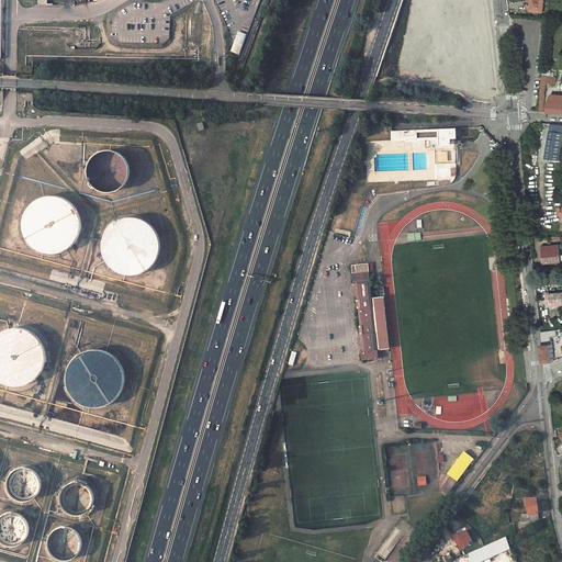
[(428,0),(434,44),(447,42),(441,0),(428,0)]
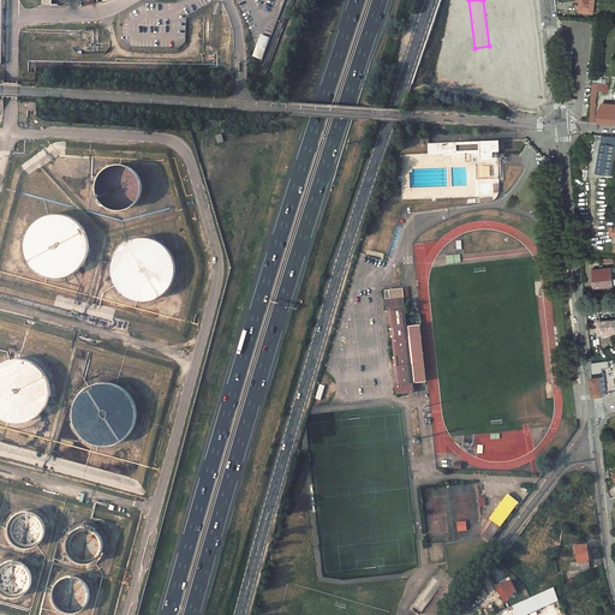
[(596,0),(581,0),(581,12),(595,13),(596,0)]
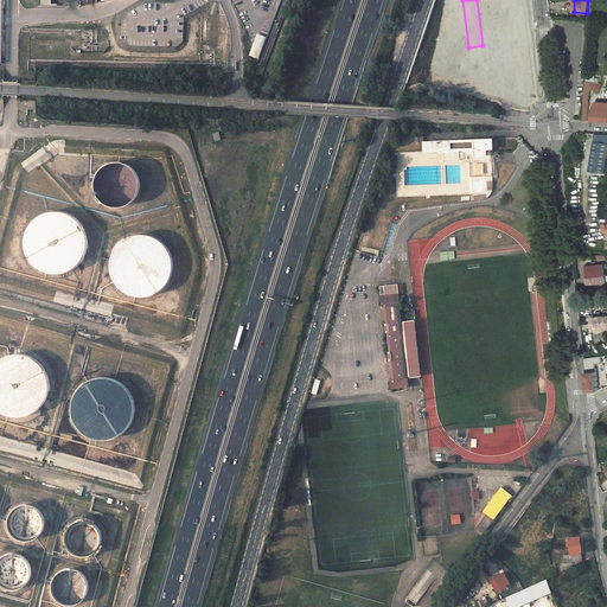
[(447,42),(436,39),(430,65),(441,68),(447,42)]
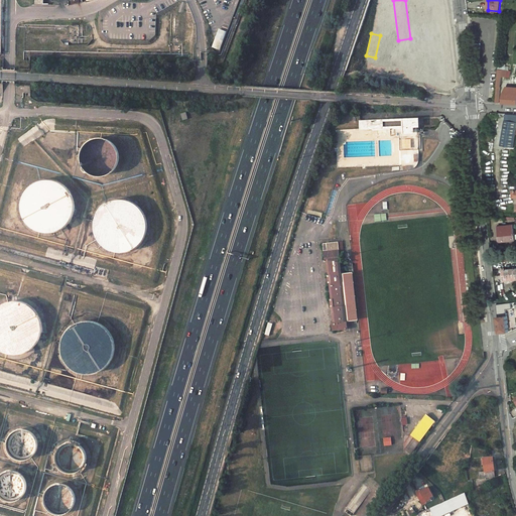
[(398,40),(400,57),(412,56),(410,38),(398,40)]
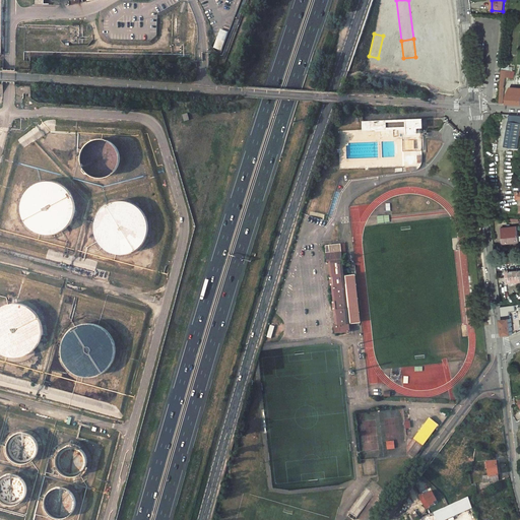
[(415,63),(406,64),(407,76),(417,75),(415,63)]
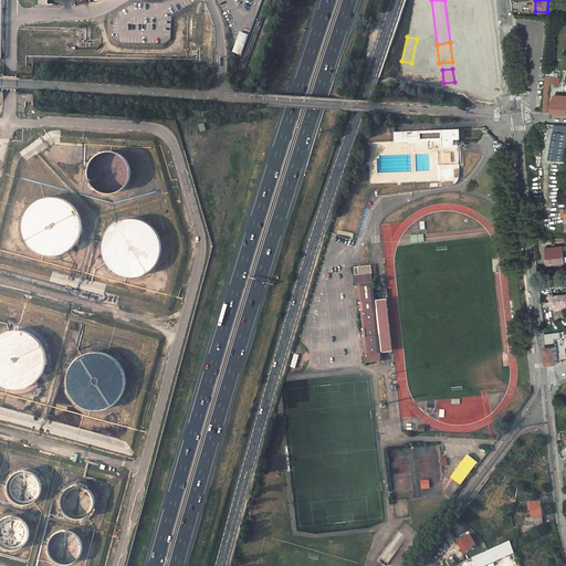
[(551,83),(559,84),(559,82),(561,77),(557,77),(558,70),(548,69),(545,94),(544,112),(547,113),(551,83)]
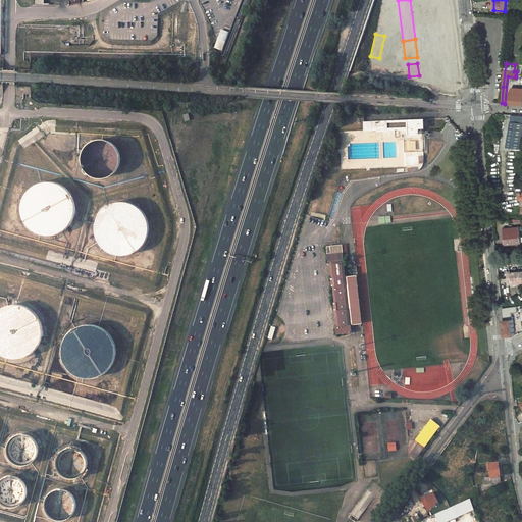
[(521,88),(513,88),(510,94),(509,104),(521,104),(521,88)]
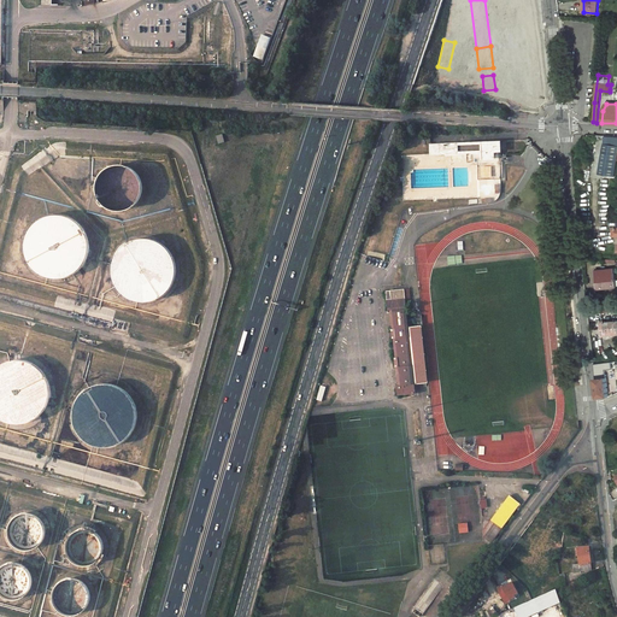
[(492,156),(491,154),(491,151),(500,151),(500,141),(430,145),(430,154),(445,153),(445,156),(459,154),(459,153),(464,153),(464,154),(470,154),(470,152),(474,152),(474,154),(480,154),(480,152),(481,152),(482,158),(493,158),(492,156)]
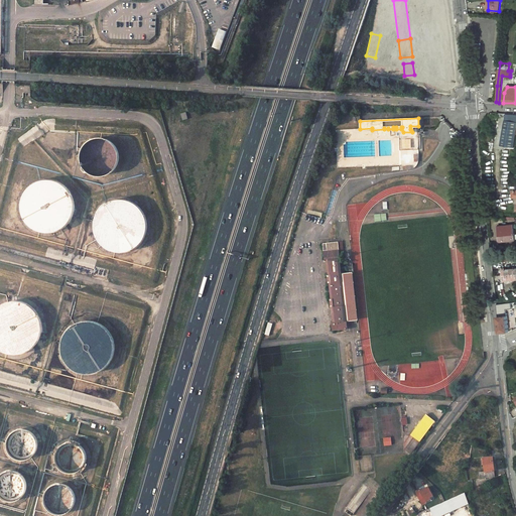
[(87,170),(89,172),(91,173),(94,174),(96,175),(99,176),(102,176),(105,175),(108,174),(111,173),(113,171),(115,169),(117,166),(118,163),(119,160),(119,157),(119,154),(118,151),(117,148),(115,146),(113,144),(110,142),(108,140),(105,140),(102,139),(99,139),(96,140),(94,141),(92,142),(89,143),(87,145),(86,147),(84,150),(83,152),(83,155),(83,157),(83,160),(83,163),(84,165),(86,168),(87,170)]
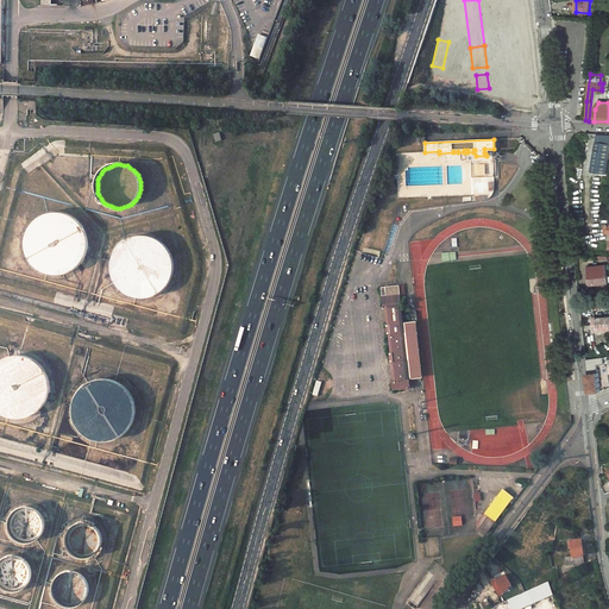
[(46,213),(42,215),(38,218),(35,220),(32,224),(30,228),(27,232),(26,237),(25,242),(25,246),(26,251),(27,255),(30,259),(32,263),(36,267),(39,269),(43,271),(48,274),(52,274),(57,275),(63,274),(68,272),(73,270),(76,268),(81,264),(83,259),(86,255),(88,250),(88,245),(88,239),(87,234),(86,230),(82,225),(80,221),(75,218),(70,215),(66,213),(61,212),(56,212),(51,212),(46,213)]
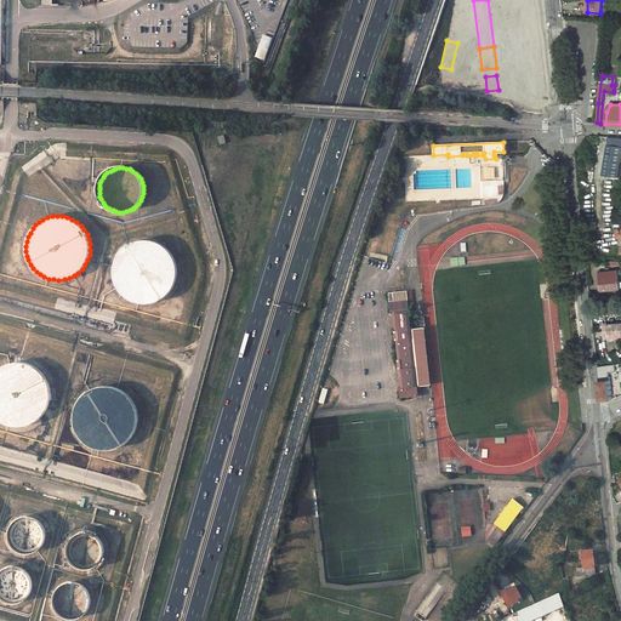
[(140,240),(135,241),(131,243),(126,245),(123,249),(120,252),(117,256),(115,261),(114,265),(113,269),(113,274),(114,279),(115,284),(118,288),(120,292),(124,296),(127,298),(131,301),(136,302),(141,303),(146,305),(152,303),(157,302),(161,300),(166,297),(170,294),(174,289),(176,284),(177,279),(178,273),(177,268),(177,263),(175,257),(172,254),(169,249),(165,245),(160,243),(155,240),(149,239),(144,239),(140,240)]
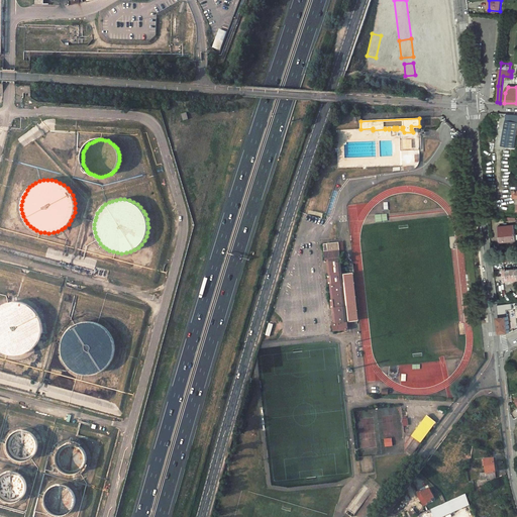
[(514,225),(499,227),(501,242),(516,240),(514,225)]
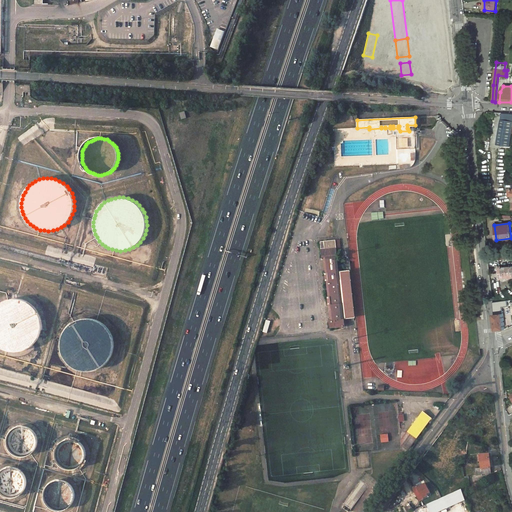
[(336,235),(321,237),(323,253),(327,252),(328,268),(325,268),(326,276),(329,276),(331,291),(328,292),(329,299),(332,299),(334,315),(330,315),(330,323),(346,322),(345,314),(355,313),(350,265),(340,266),(336,235)]
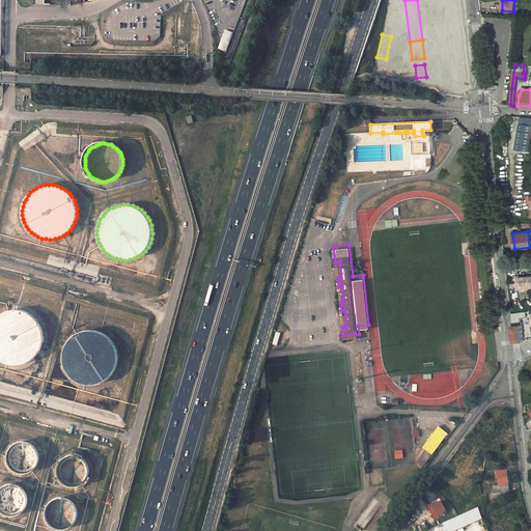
[(530,276),(519,278),(520,289),(530,287),(530,276)]
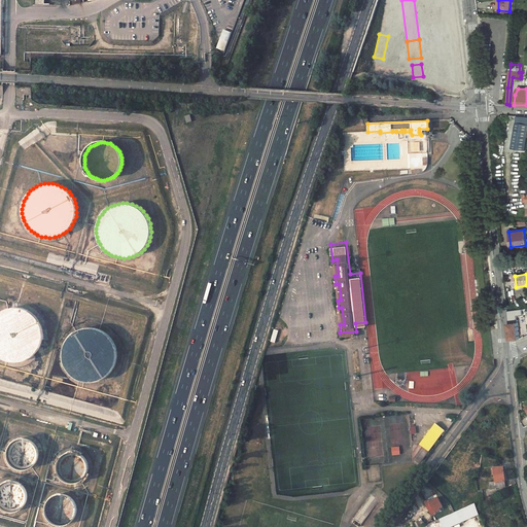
[(3,311),(0,312),(0,357),(4,359),(7,361),(11,362),(16,362),(21,361),(25,360),(29,358),(33,356),(36,353),(39,349),(41,345),(42,341),(43,337),(42,331),(42,327),(40,323),(38,319),(35,316),(32,313),(28,311),(24,309),(19,308),(14,308),(10,308),(6,309),(3,311)]
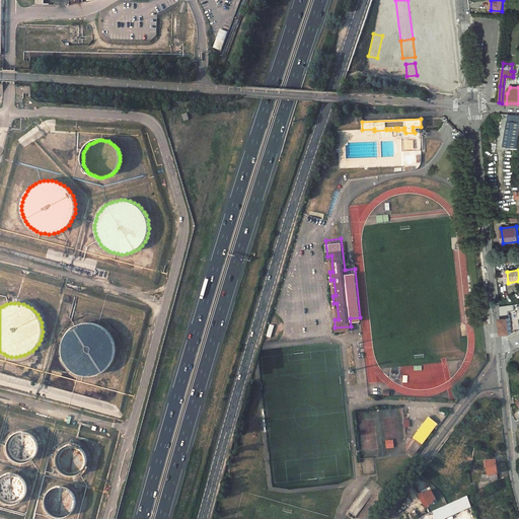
[(501,311),(503,335),(511,334),(510,318),(508,318),(508,311),(501,311)]
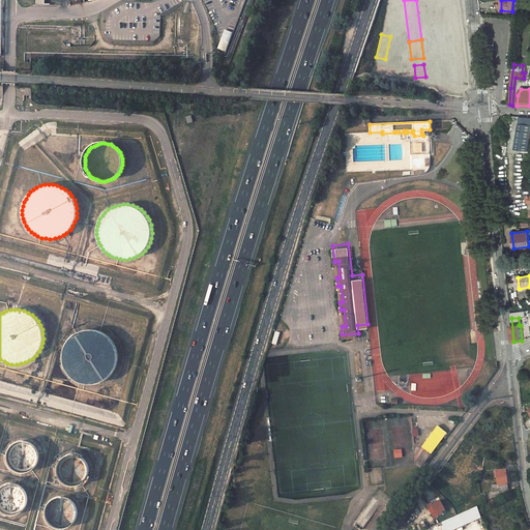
[(72,336),(70,340),(67,343),(65,346),(64,350),(63,354),(63,358),(64,361),(64,365),(66,370),(68,373),(70,376),(74,379),(77,381),(81,383),(85,384),(90,384),(94,384),(98,383),(102,382),(107,379),(110,376),(113,373),(115,369),(117,364),(118,360),(118,355),(117,351),(116,347),(114,343),(111,340),(108,336),(104,333),(100,331),(95,330),(91,330),(88,330),(84,331),(80,332),(77,334),(72,336)]
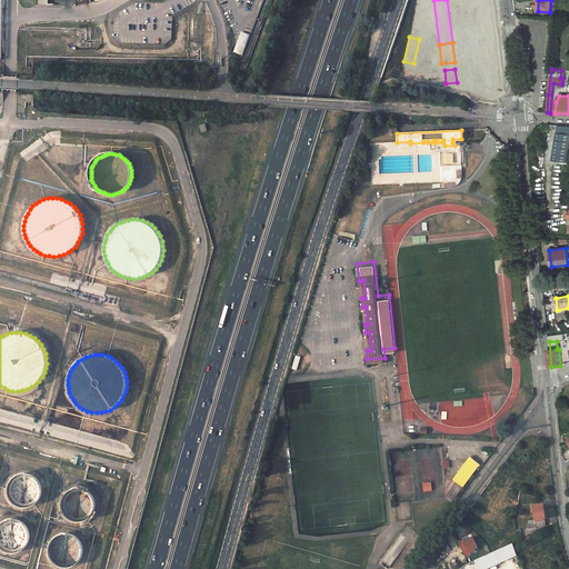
[(470,457),(446,488),(447,495),(458,493),(479,465),(470,457)]
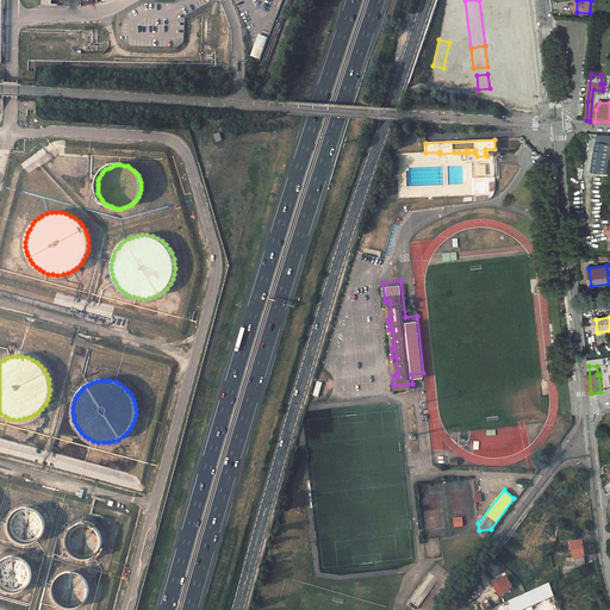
[(561,492),(562,510),(578,510),(577,492),(561,492)]
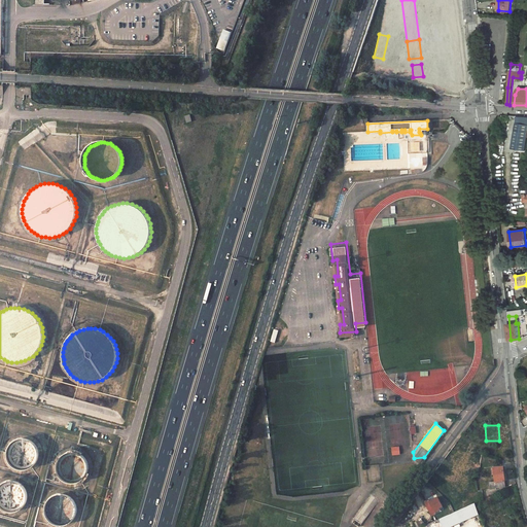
[(26,470),(31,469),(33,467),(37,464),(39,459),(39,456),(39,451),(37,446),(34,443),(31,441),(27,438),(22,438),(16,441),(14,442),(11,445),(10,447),(8,451),(8,453),(8,458),(9,462),(12,466),(14,467),(19,469),(23,470),(26,470)]
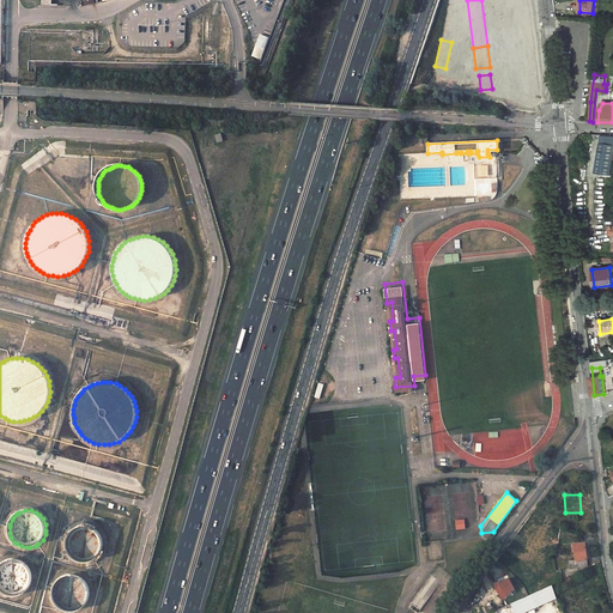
[(455,520),(456,529),(466,529),(465,519),(455,520)]
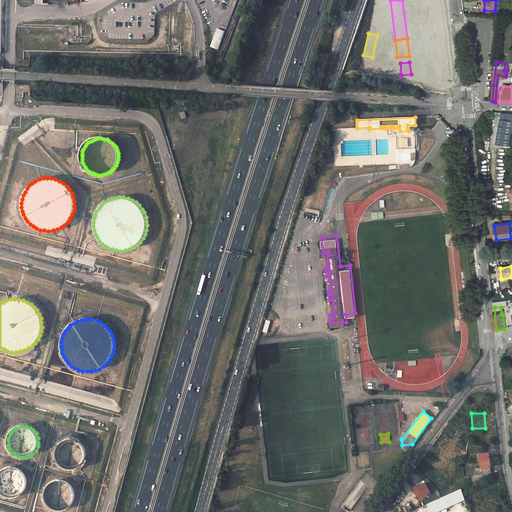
[(458,449),(467,450),(468,440),(460,438),(458,449)]
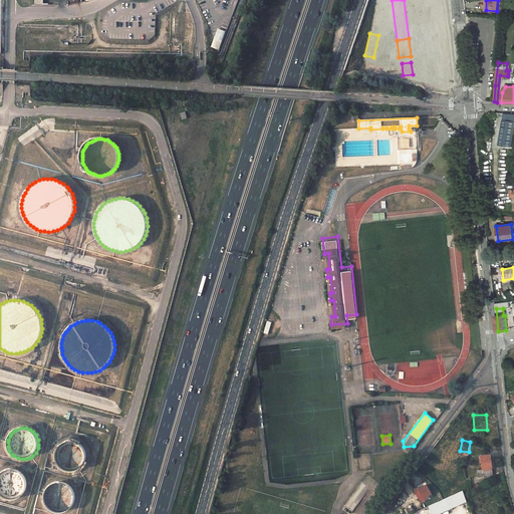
[(60,466),(62,468),(64,469),(69,471),(73,471),(76,470),(80,468),(81,466),(84,463),(85,459),(86,455),(85,453),(84,449),(81,445),(79,444),(78,443),(73,441),(69,441),(67,442),(62,444),(59,448),(57,452),(56,457),(57,462),(60,466)]
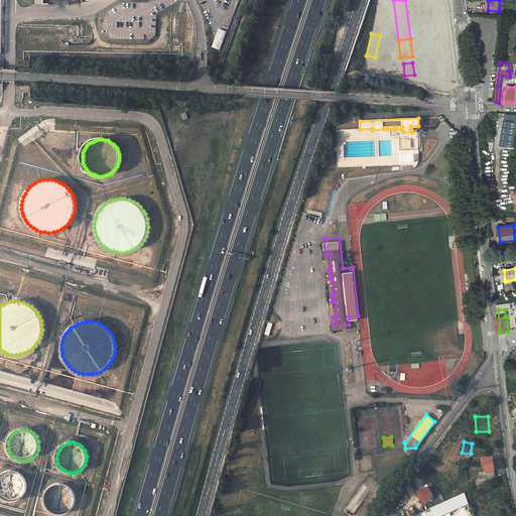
[(494,456),(483,457),(484,472),(479,472),(480,479),(495,477),(494,456)]
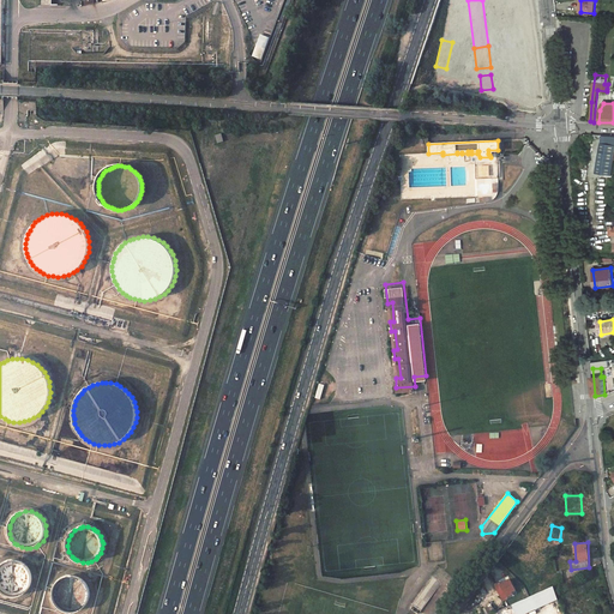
[(31,585),(32,579),(32,577),(30,570),(26,565),(20,561),(13,560),(8,560),(6,561),(5,563),(0,566),(0,565),(0,591),(6,596),(10,597),(13,597),(19,596),(24,595),(26,591),(29,589),(31,585)]
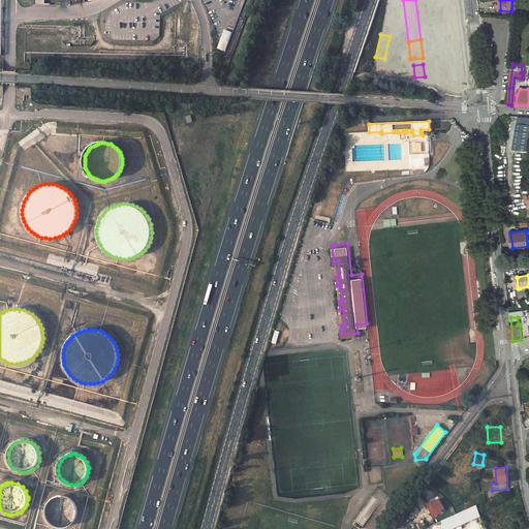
[(65,496),(63,496),(61,496),(56,497),(54,498),(50,501),(47,505),(45,510),(45,514),(47,519),(50,523),(54,526),(59,528),(62,528),(67,527),(69,526),(73,523),(74,521),(76,517),(78,512),(76,507),(76,505),(73,501),(70,498),(65,496)]
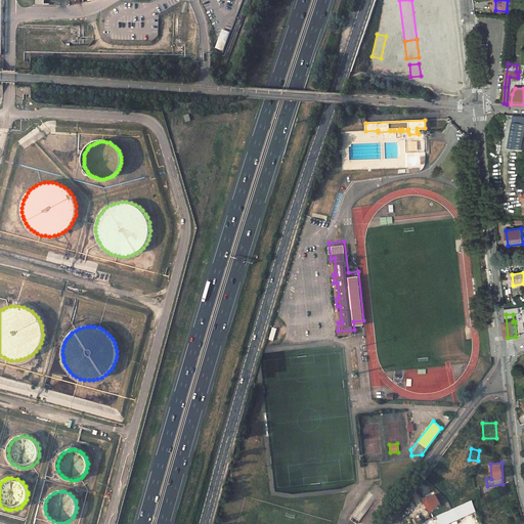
[(420,500),(423,510),(426,509),(427,513),(432,511),(432,509),(435,508),(433,498),(428,500),(429,503),(425,504),(424,499),(420,500)]
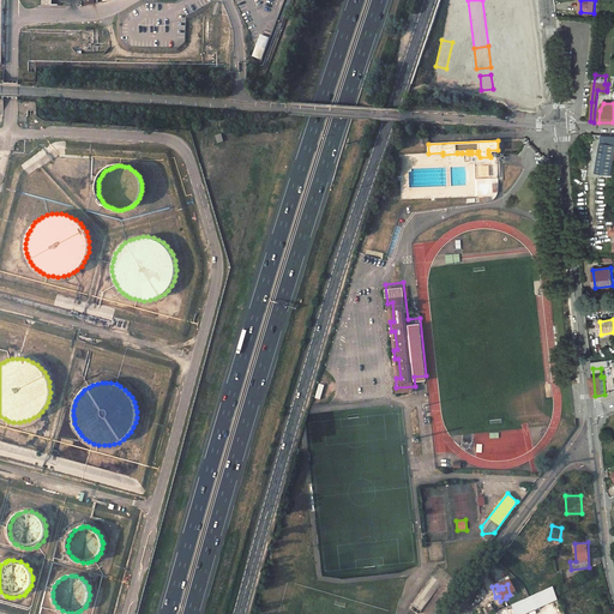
[(515,613),(522,613),(559,601),(553,587),(511,603),(515,613)]
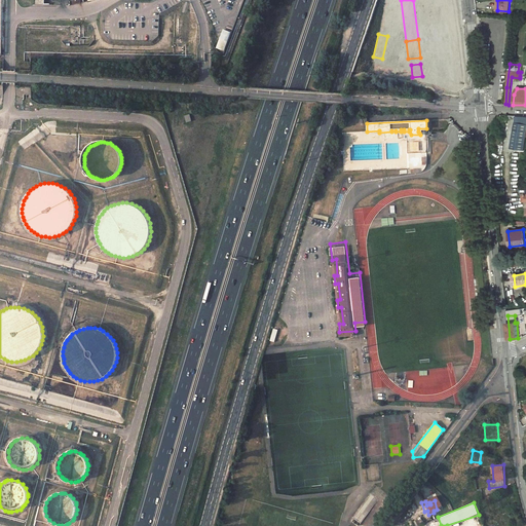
[(498,525),(495,511),(484,514),(486,525),(498,525)]
